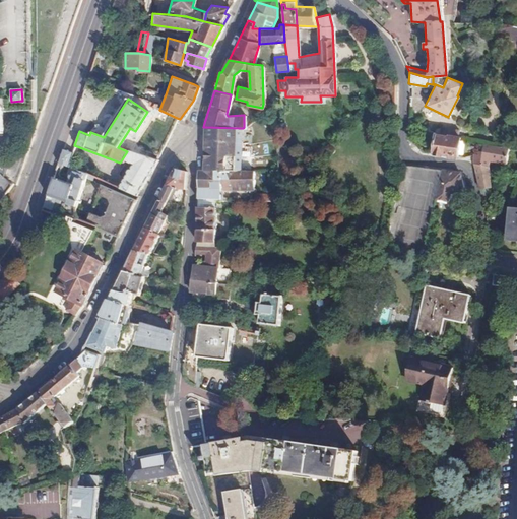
[(206,133),(203,132),(203,148),(206,149),(205,161),(202,161),(202,170),(239,170),(239,128),(206,127),(206,133)]
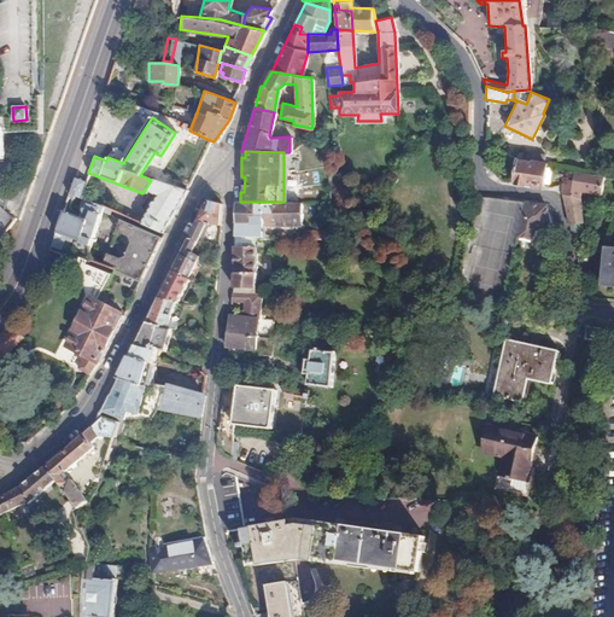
[(521,152),(520,161),(541,163),(542,153),(521,152)]
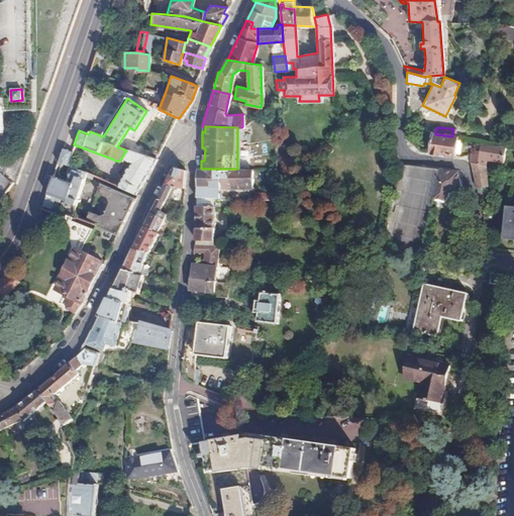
[(431,134),(429,152),(452,156),(453,148),(454,136),(452,136),(435,134),(431,134)]
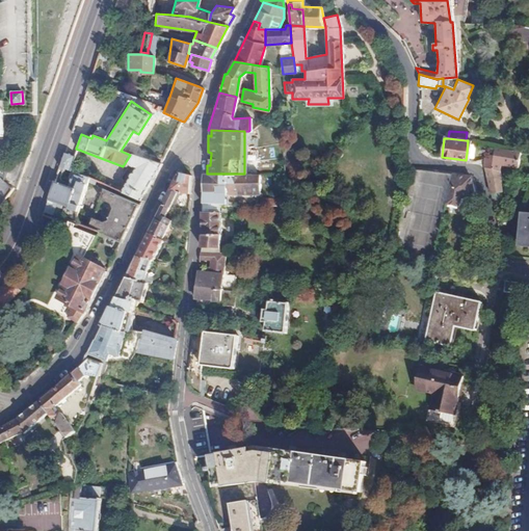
[(518,152),(506,150),(488,147),(486,157),(481,156),(481,159),(482,168),(483,168),(498,171),(499,166),(514,166),(518,152)]
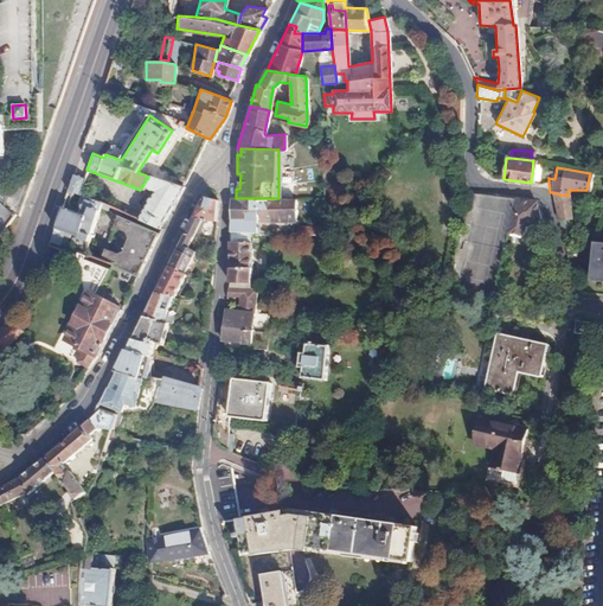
[(66,190),(79,195),(85,179),(72,172),(66,190)]
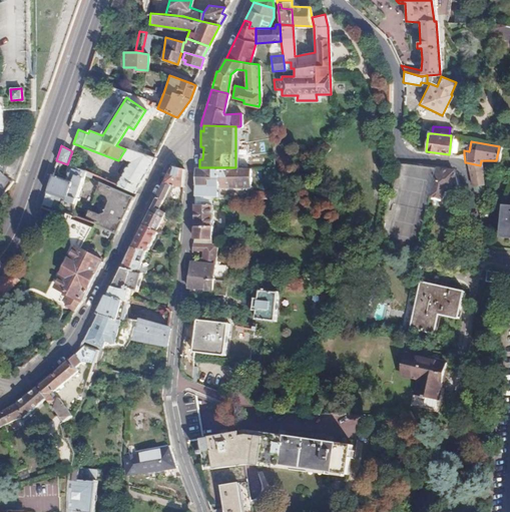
[(113,184),(133,193),(153,158),(126,148),(125,149),(120,157),(128,162),(118,177),(113,184)]
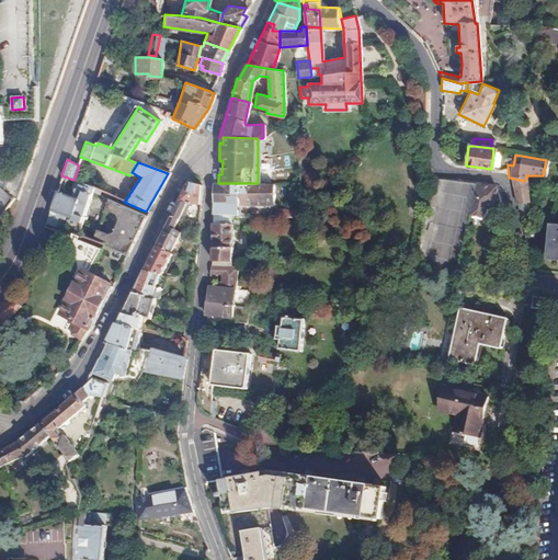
[(510,178),(520,220),(527,218),(525,207),(530,207),(525,181),(510,178)]
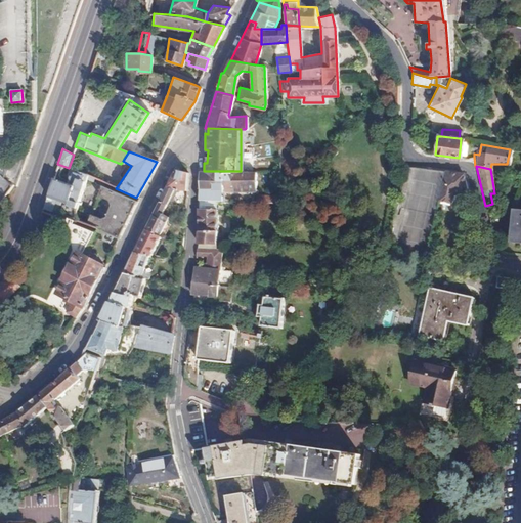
[(422,256),(441,175),(408,167),(389,248),(422,256)]
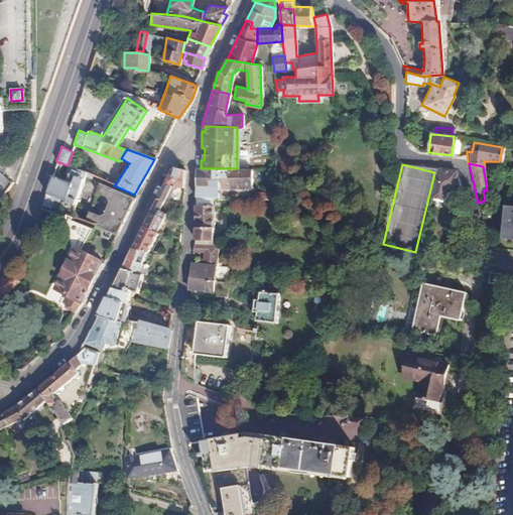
[(172,166),(156,200),(163,202),(171,186),(182,187),(183,169),(172,166)]
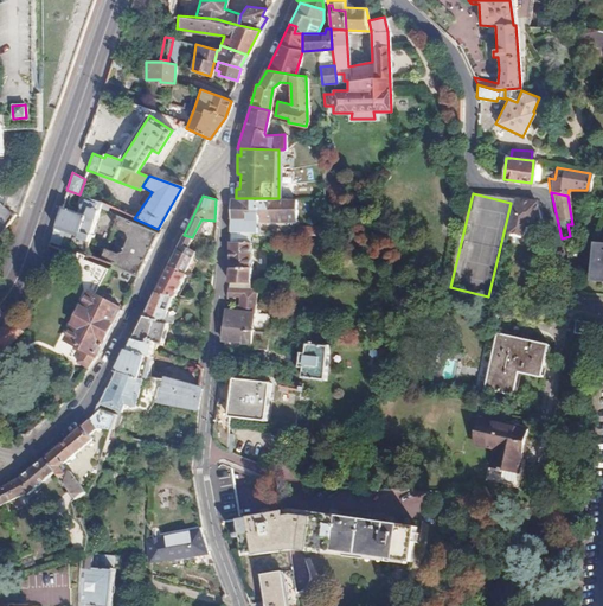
[(49,241),(58,246),(63,231),(76,236),(75,238),(84,242),(97,203),(83,197),(79,205),(85,208),(83,215),(61,206),(49,241)]
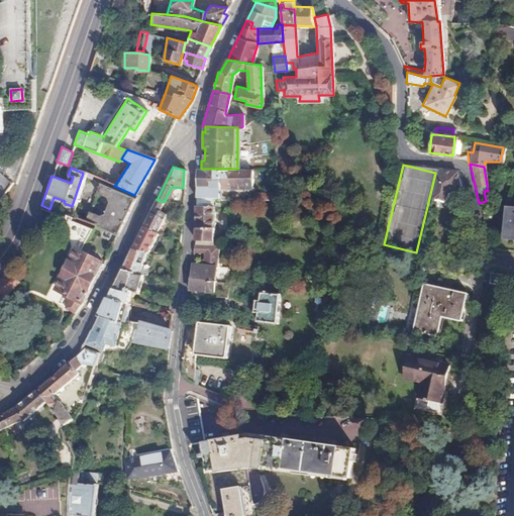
[(201,169),(199,169),(196,169),(195,198),(212,198),(216,198),(217,198),(217,186),(247,186),(248,169),(237,169),(201,169)]
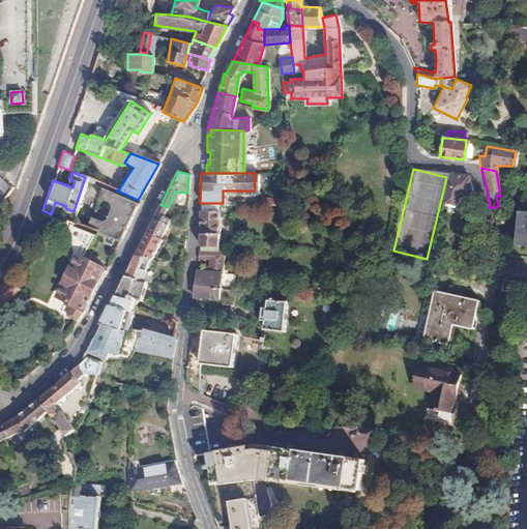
[(468,198),(471,198),(467,175),(446,173),(442,204),(444,204),(455,206),(456,206),(457,204),(457,197),(468,198)]
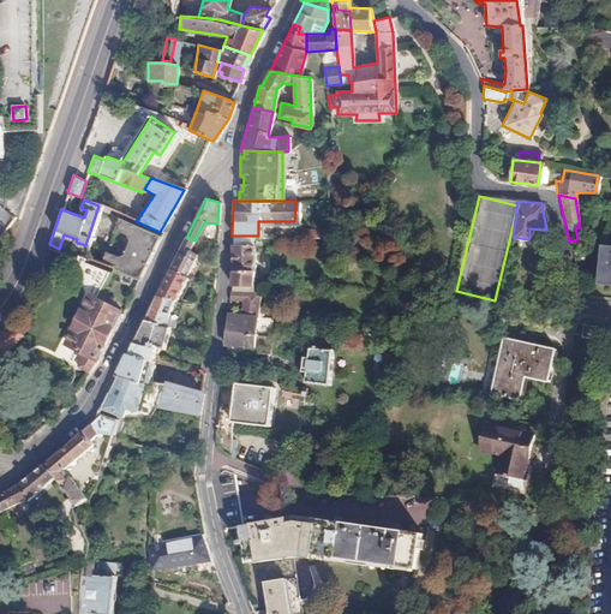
[(0,237),(15,218),(0,207),(0,237)]
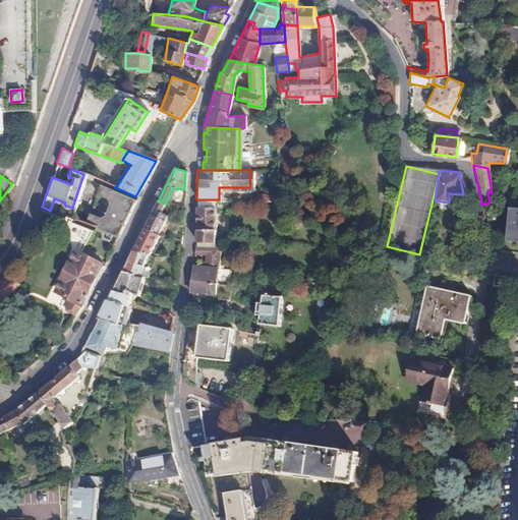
[(272,199),(279,199),(278,180),(269,180),(268,193),(249,193),(249,201),(272,201),(272,199)]
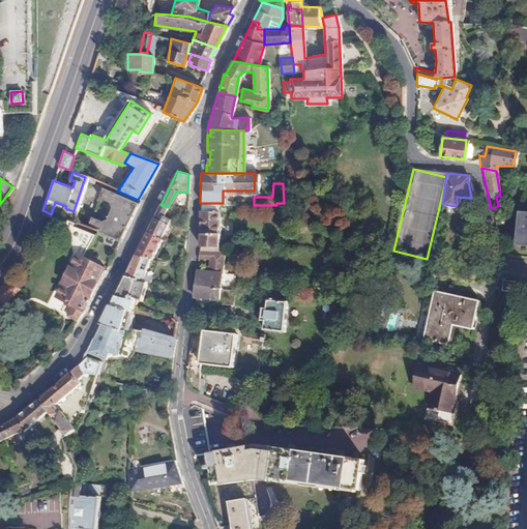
[(88,214),(83,227),(118,240),(137,203),(99,186),(96,196),(107,201),(109,206),(105,217),(98,218),(88,214)]
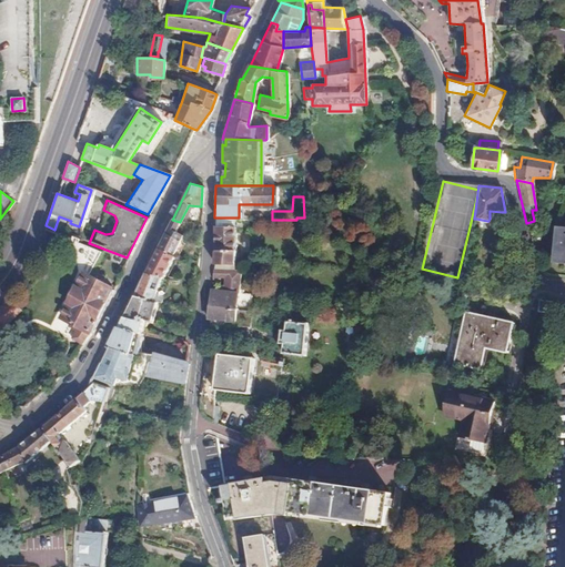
[(233,218),(214,218),(212,263),(232,263),(233,218)]
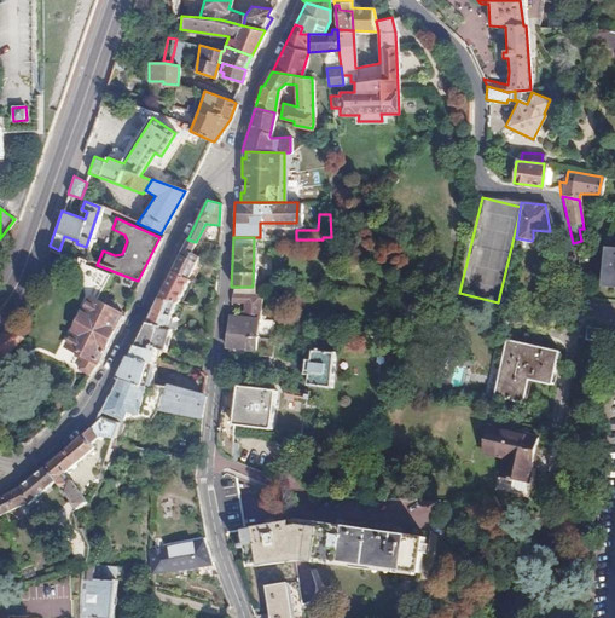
[(187,240),(172,271),(187,279),(196,263),(198,256),(190,252),(196,242),(187,240)]
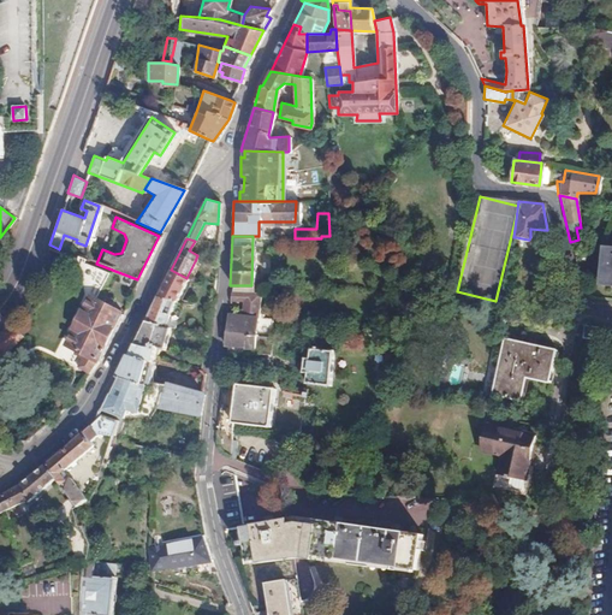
[(611,249),(601,249),(599,285),(611,285),(611,249)]
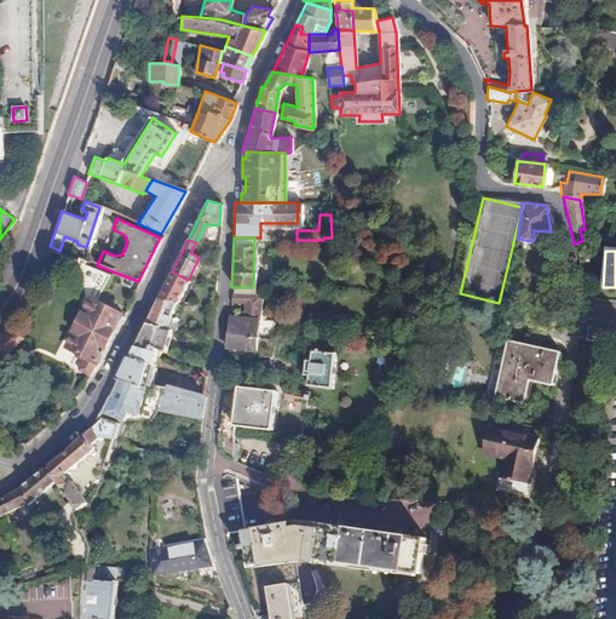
[(196,263),(188,280),(189,281),(193,282),(201,267),(196,263)]
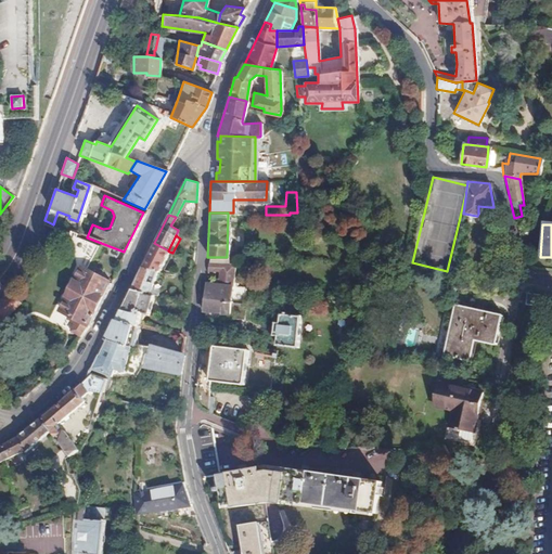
[(50,243),(38,237),(33,252),(45,257),(49,247),(48,247),(50,243)]
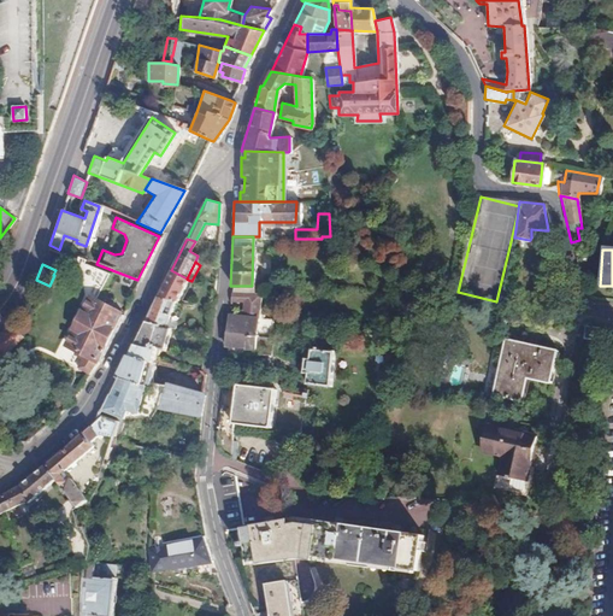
[(171,270),(158,295),(174,300),(175,300),(188,280),(187,279),(171,270)]
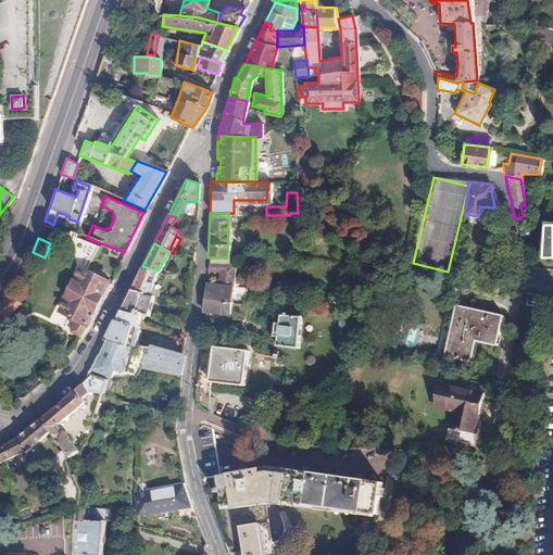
[(242,302),(251,297),(251,293),(243,293),(243,286),(230,287),(234,264),(208,263),(206,273),(217,274),(216,281),(213,280),(212,286),(205,285),(202,310),(223,314),(223,310),(227,311),(228,301),(242,302)]
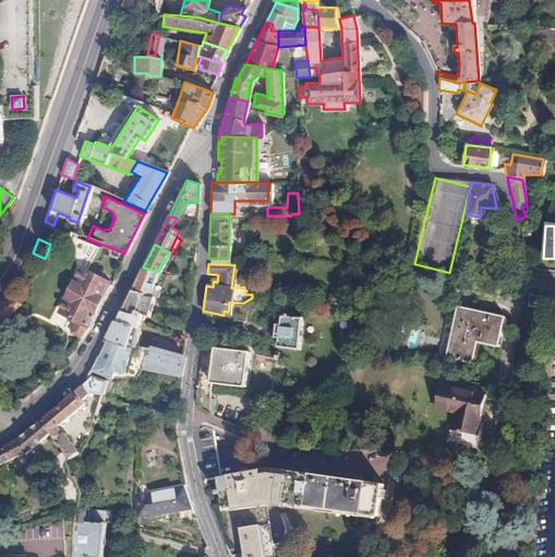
[(142,267),(131,290),(148,294),(157,271),(143,267),(142,267)]
